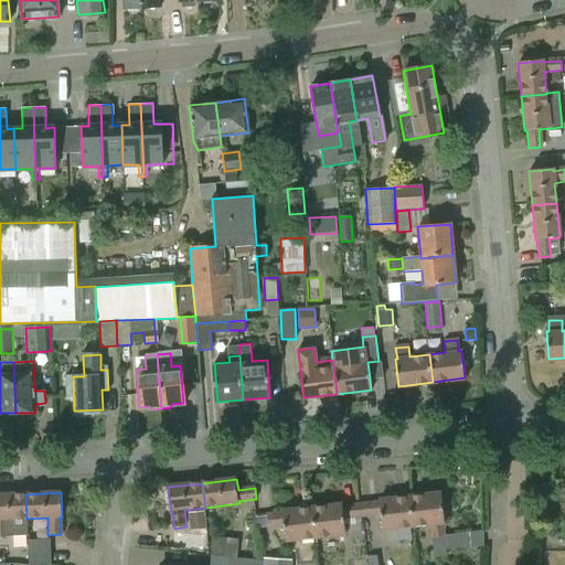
[(411,497),(414,526),(430,525),(432,537),(444,536),(443,523),(445,523),(441,493),(411,497)]
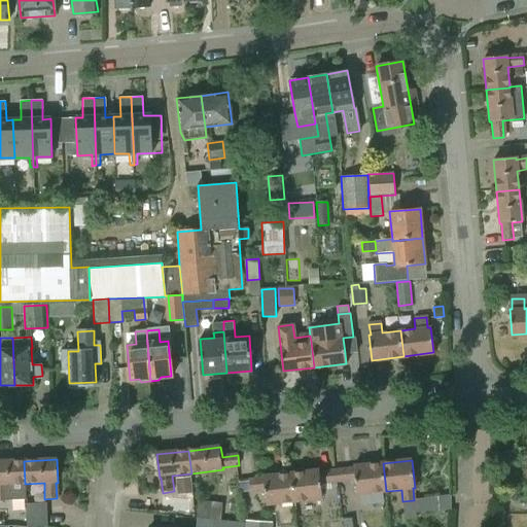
[(25,484),(24,461),(0,461),(0,500),(6,500),(5,485),(25,484)]
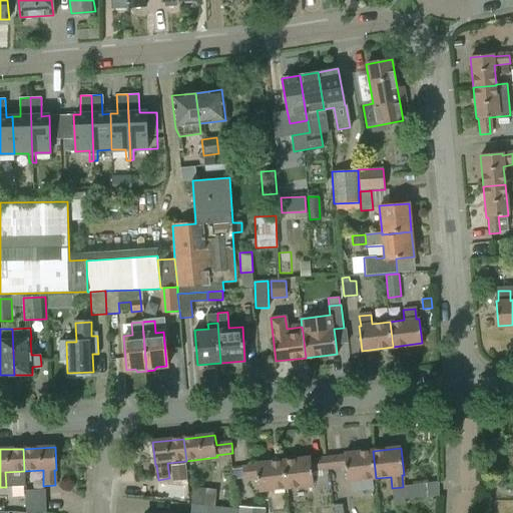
[(347,482),(376,478),(373,451),(345,454),(346,457),(332,459),(333,469),(346,468),(347,482)]
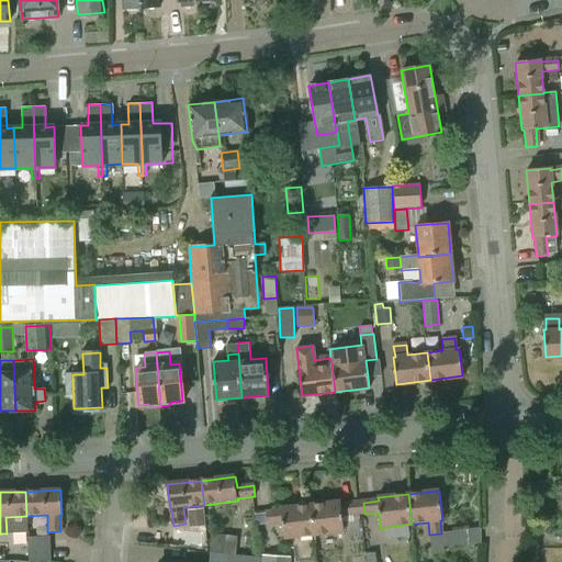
[(340,503),(311,505),(313,535),(344,531),(341,517),(358,515),(357,503),(340,505),(340,503)]
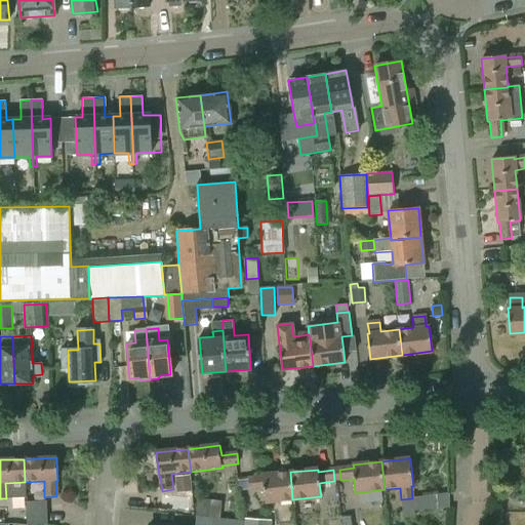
[(292,499),(290,472),(264,475),(264,477),(249,479),(250,490),(265,489),(266,502),(292,499)]
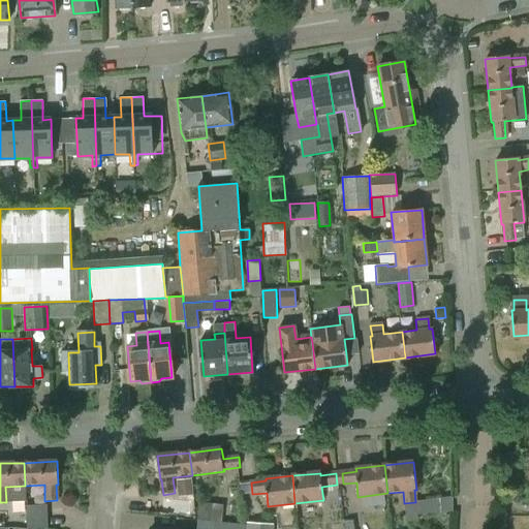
[(177,499),(178,516),(192,515),(191,497),(177,499)]
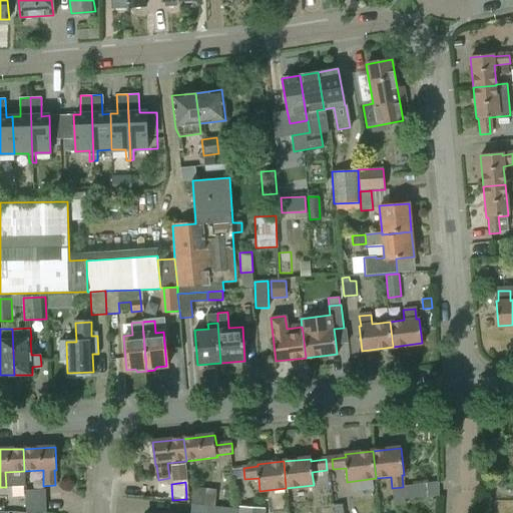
[(190,504),(191,504),(214,507),(216,490),(193,487),(190,504)]
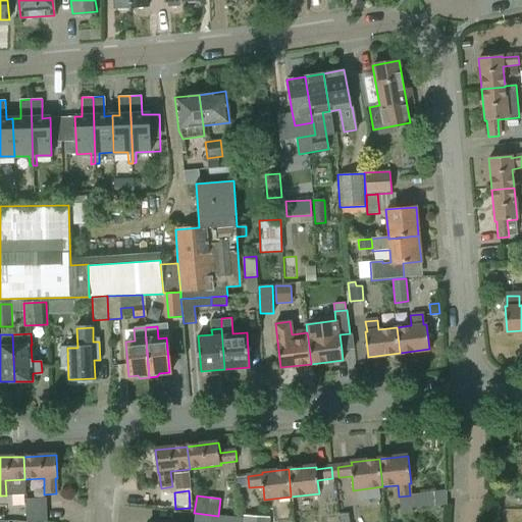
[(30,510),(30,521),(47,521),(46,509),(30,510)]
